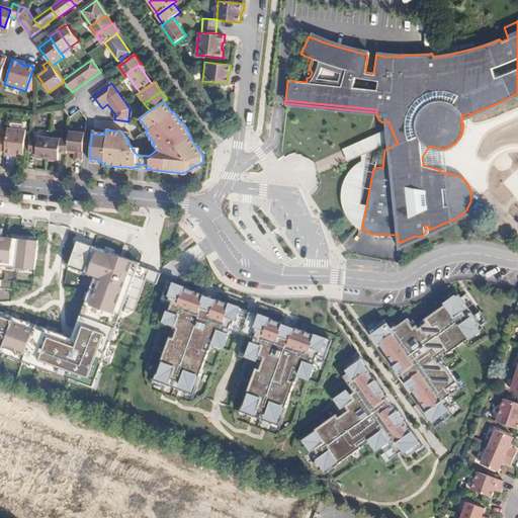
[(387,142),(389,148),(398,143),(396,139),(391,126),(389,121),(385,122),(386,128),(341,148),(344,154),(347,160),(360,155),(360,160),(355,164),(350,168),(347,172),(344,177),(342,182),(341,187),(340,191),(340,194),(340,198),(341,201),(341,203),(342,206),(342,208),(343,210),(344,212),(346,214),(347,217),(350,221),(353,224),(357,227),(361,229),(366,204),(359,202),(366,152),(387,142)]
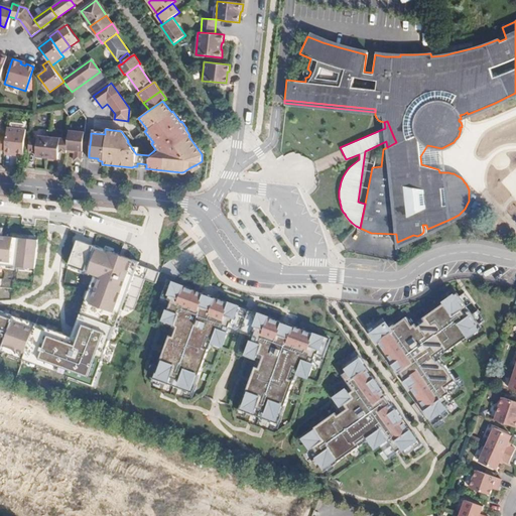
[(9,129),(8,138),(6,151),(6,154),(14,155),(15,153),(25,154),(27,131),(9,129)]
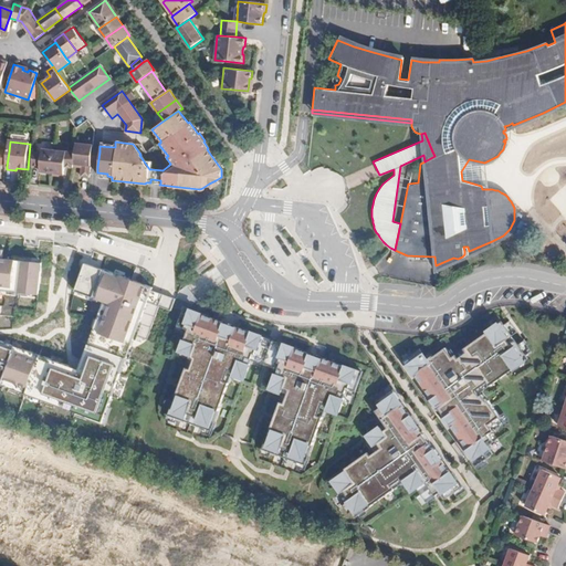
[(45,174),(54,175),(56,146),(39,144),(37,166),(46,167),(45,174)]
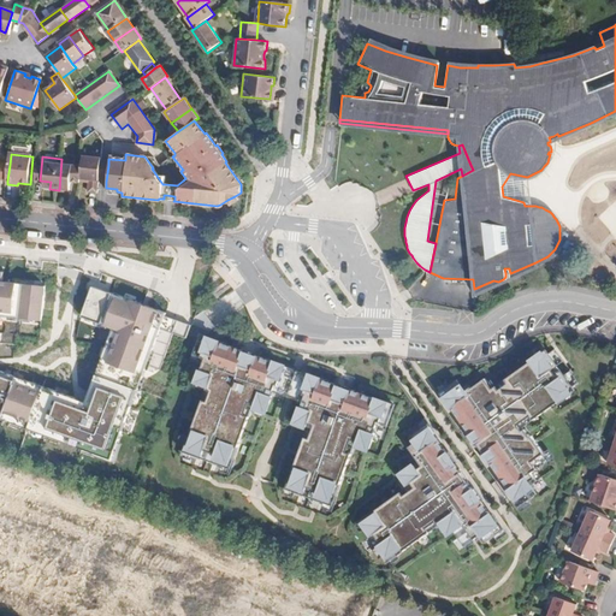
[(96,194),(98,182),(100,164),(100,160),(83,158),(83,160),(81,181),(90,182),(90,184),(89,193),(96,194)]
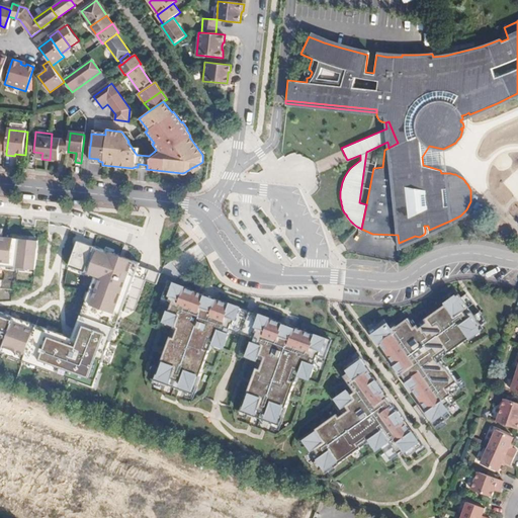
[(68,152),(70,135),(52,134),(50,160),(57,161),(58,155),(67,156),(67,154),(68,152)]
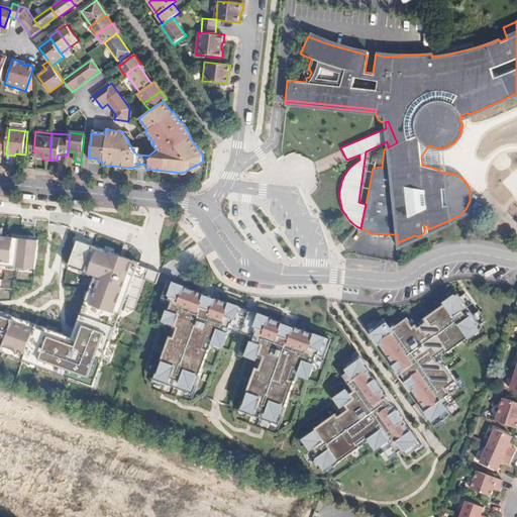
[(82,152),(89,152),(91,138),(84,137),(82,152)]
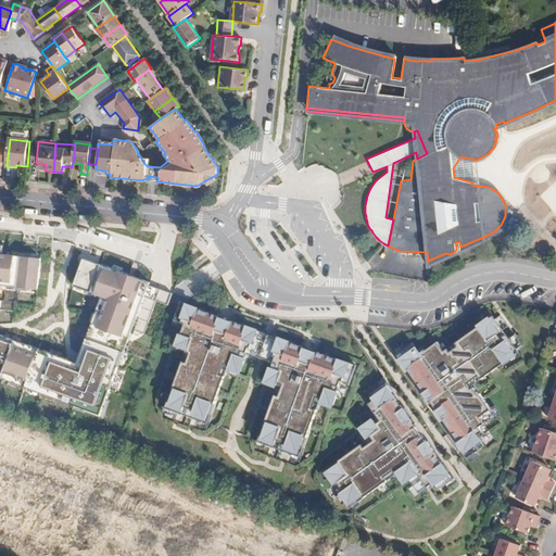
[(476,168),(476,160),(460,156),(453,168),(454,177),(472,182),(477,182),(476,168)]
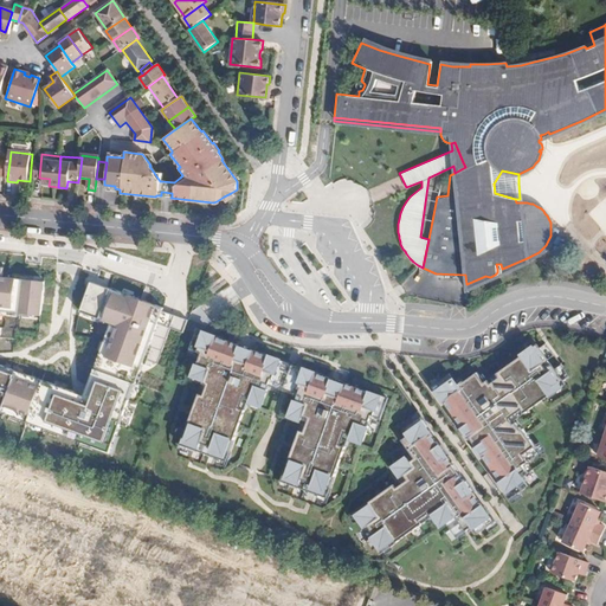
[(5,268),(0,266),(0,413),(111,453),(162,308),(90,282),(79,313),(110,324),(84,398),(0,366),(0,315),(42,317),(45,282),(4,277),(5,268)]
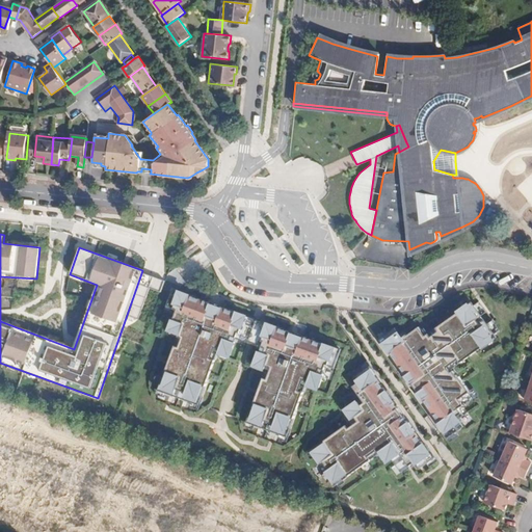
[(177,349),(161,393),(165,395),(176,398),(186,401),(185,402),(201,407),(216,363),(213,362),(216,350),(221,352),(220,355),(231,358),(236,346),(231,344),(233,339),(237,341),(239,335),(247,338),(253,321),(222,311),(221,313),(210,309),(211,307),(174,293),(168,310),(178,313),(170,333),(181,337),(180,340),(183,341),(180,350),(177,349)]
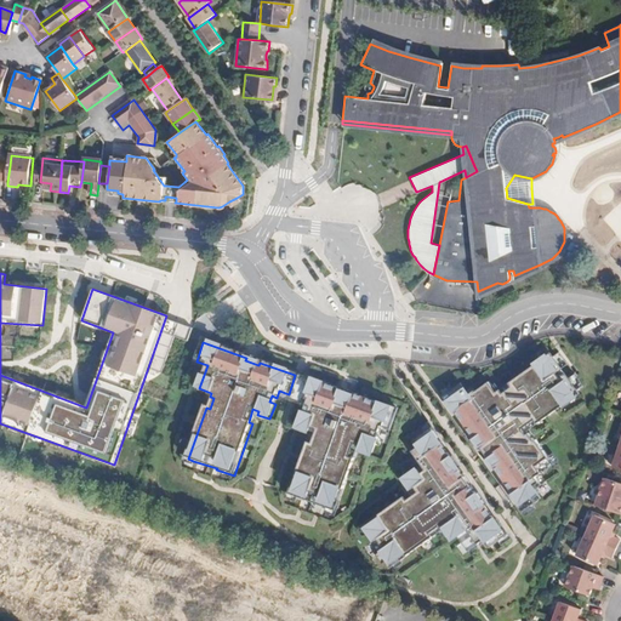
[(461,388),(445,399),(528,514),(545,502),(537,494),(543,489),(539,482),(557,468),(539,444),(537,445),(531,438),(529,439),(525,433),(537,423),(541,427),(582,398),(580,394),(585,391),(577,379),(570,383),(563,374),(569,369),(560,358),(554,362),(552,359),(511,388),(512,391),(503,398),(501,393),(497,397),(490,386),(476,396),(473,392),(467,397),(461,388)]
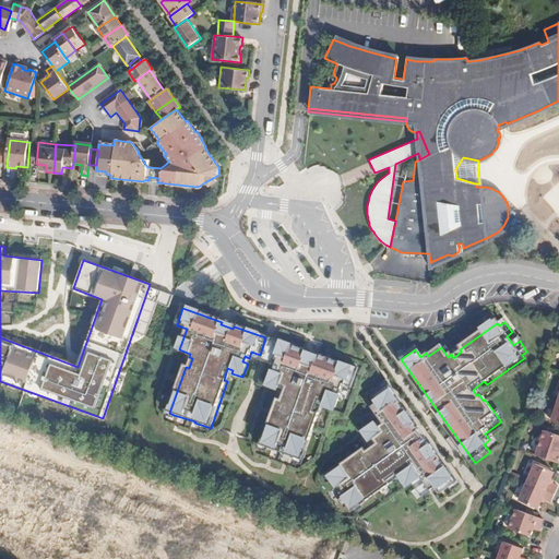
[(280,401),(263,447),(278,453),(278,452),(282,453),(289,455),(289,456),(305,462),(321,416),(318,415),(321,403),(326,404),(325,407),(336,411),(342,397),(336,395),(339,391),(343,392),(345,387),(354,389),(359,372),(321,358),(320,360),(307,356),(308,354),(277,343),(271,360),(280,363),(277,369),(282,370),(280,376),(275,373),(271,388),(282,391),(283,389),(287,391),(283,402),(280,401)]
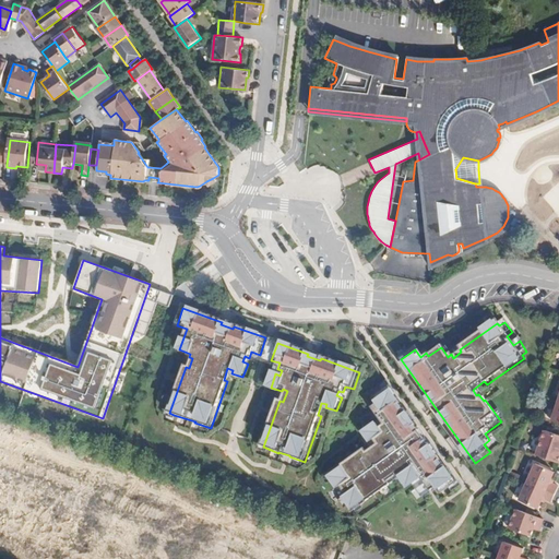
[(367,449),(330,477),(340,490),(341,490),(347,499),(346,499),(356,512),(394,485),(392,482),(400,476),(402,479),(405,477),(412,486),(415,484),(423,494),(437,483),(441,489),(456,478),(440,455),(438,458),(433,452),(435,451),(431,447),(433,445),(416,423),(415,424),(412,419),(409,420),(406,415),(408,414),(390,388),(375,399),(379,404),(373,408),(387,425),(382,428),(379,424),(367,433),(375,442),(377,440),(380,444),(370,452),(367,449)]
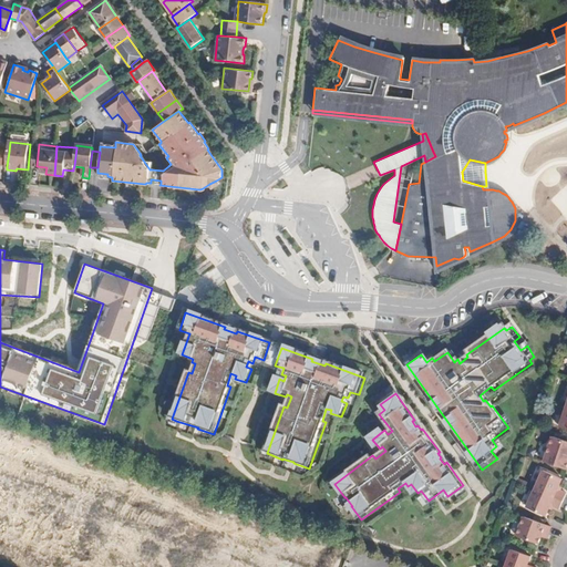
[(566,442),(553,437),(544,463),(566,470),(566,442)]
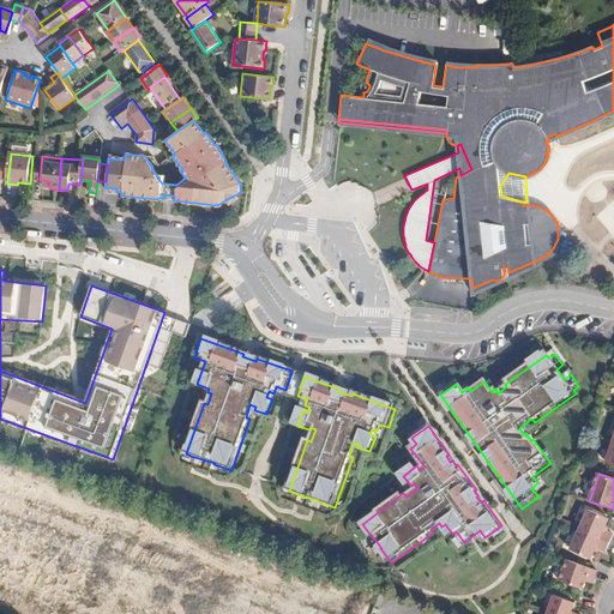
[(605,530),(606,527),(609,519),(590,510),(581,531),(609,543),(613,535),(607,533),(605,530)]
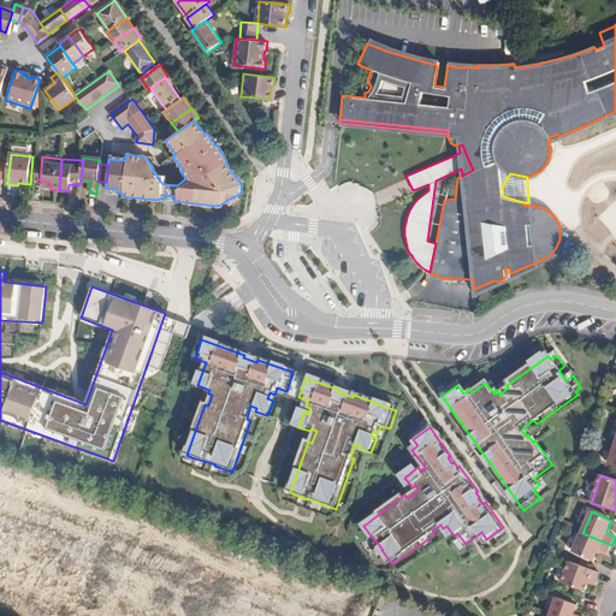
[(608,555),(611,545),(582,533),(574,552),(593,561),(597,554),(598,550),(602,551),(608,555)]
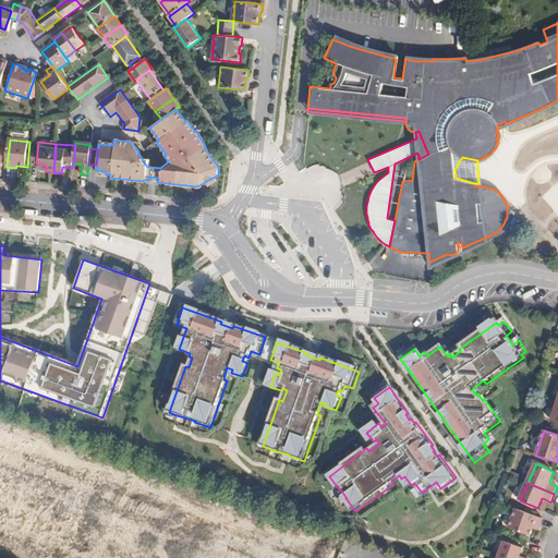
[(541,528),(543,519),(516,509),(509,529),(531,536),(533,529),(534,525),(541,528)]
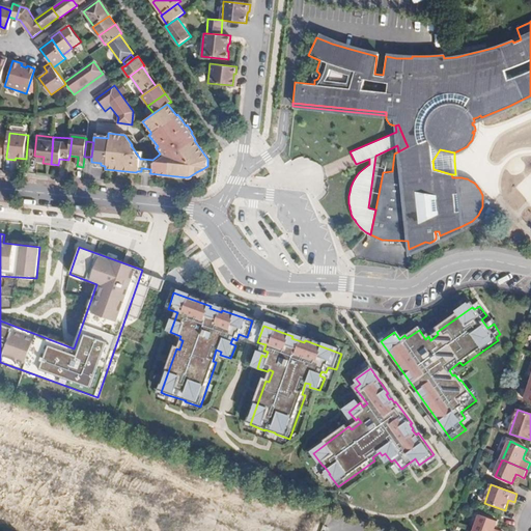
[(498,530),(496,530),(499,522),(480,515),(474,530),(498,530)]
